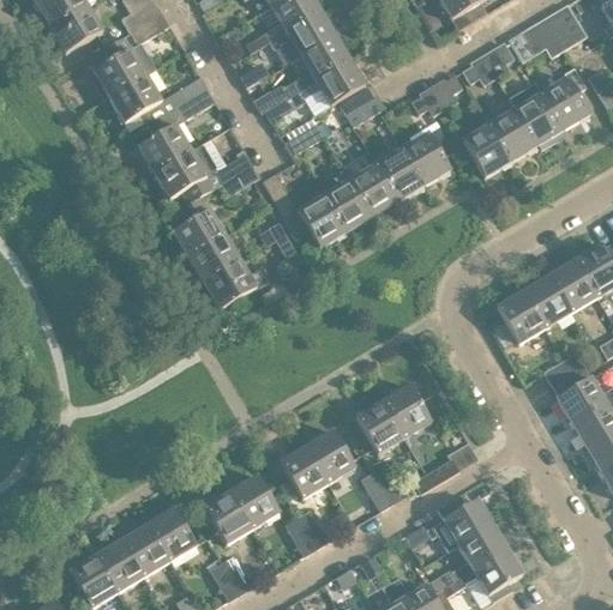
[(86,5),(84,0),(34,0),(35,1),(32,4),(34,5),(36,4),(49,26),(86,5)]
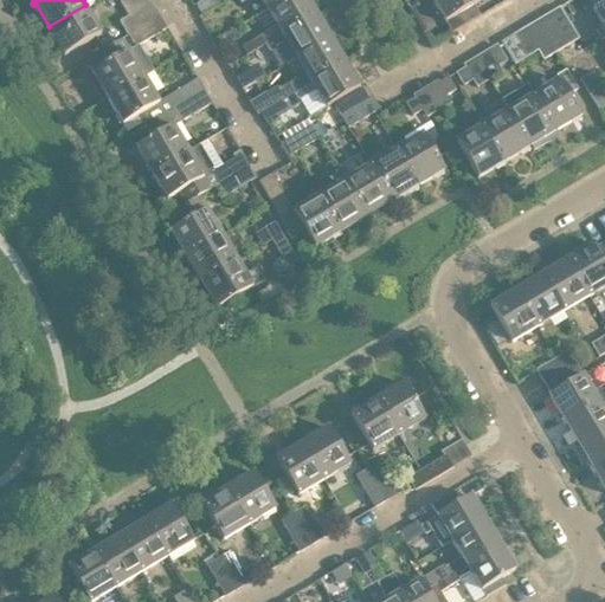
[(160,13),(153,0),(149,0),(129,13),(120,18),(129,32),(160,13)]
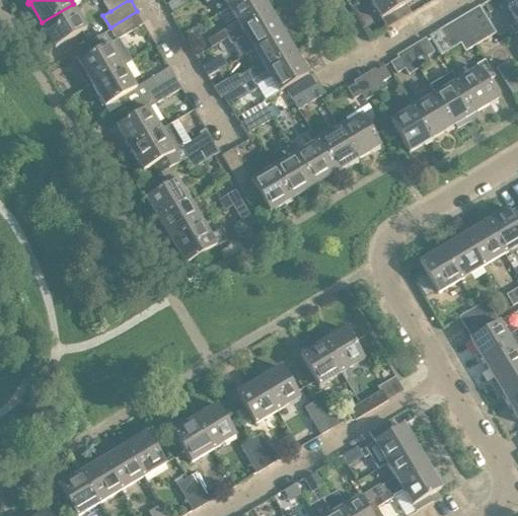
[(104,0),(111,11),(128,0),(104,0)]
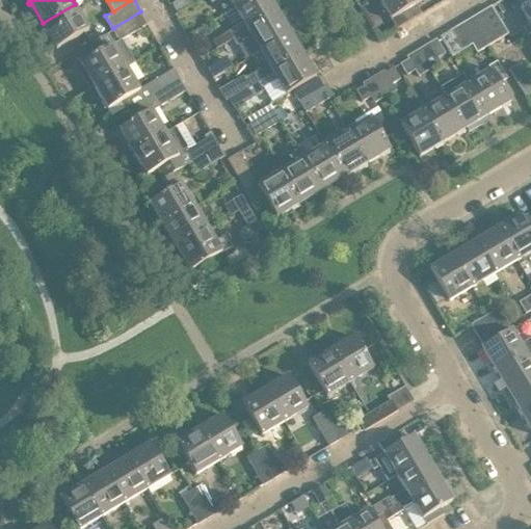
[(178,10),(194,0),(174,0),(173,1),(178,10)]
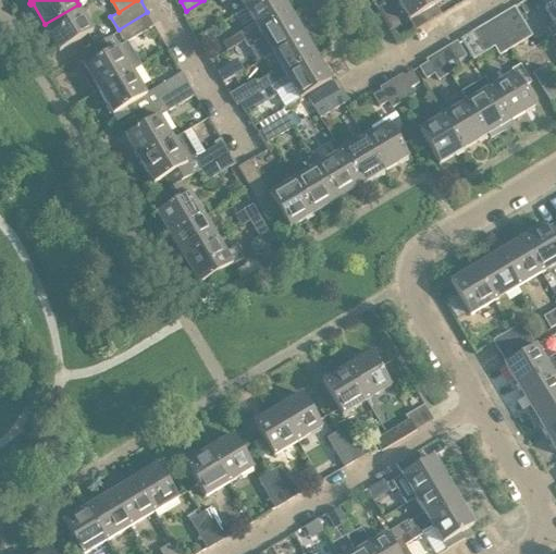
[(227,47),(244,37),(291,10),(288,7),(287,7),(285,3),(286,2),(284,0),(255,0),(246,5),(255,21),(223,40),(227,47)]
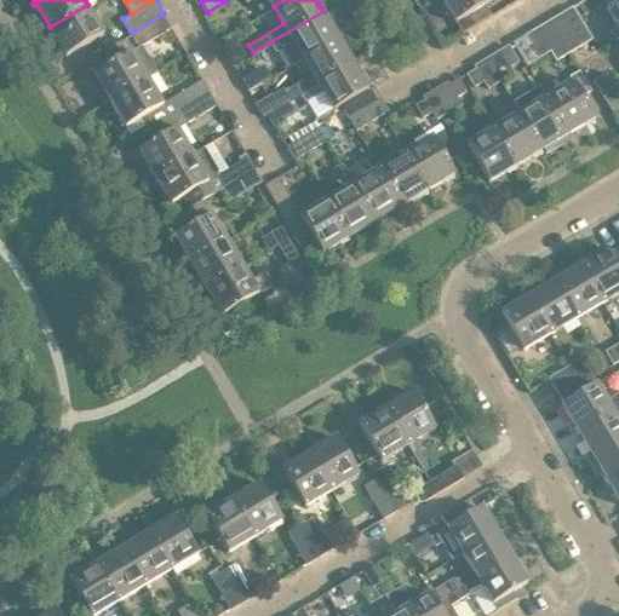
[(443,0),(451,11),(452,11),(454,15),(453,15),(456,19),(487,0),(443,0)]
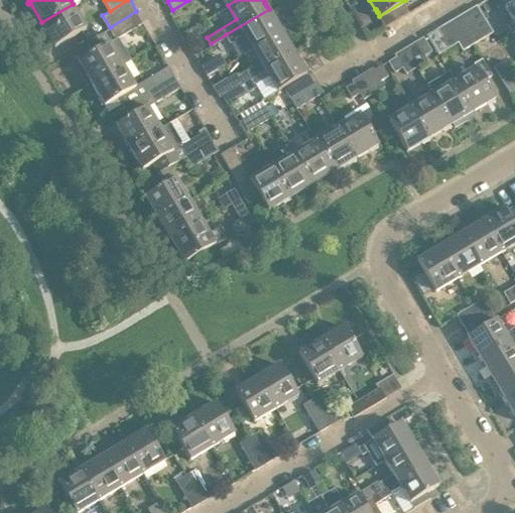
[(512,0),(505,4),(514,20),(514,0),(512,0)]
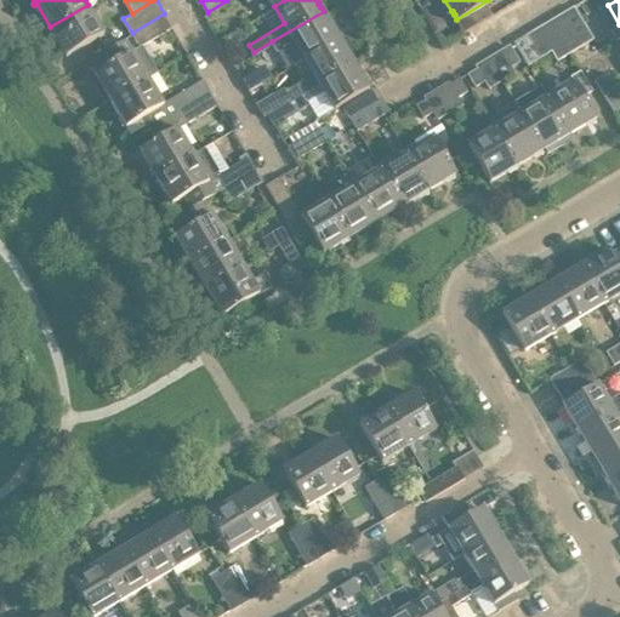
[(580,44),(593,36),(574,4),(561,11),(580,44)]
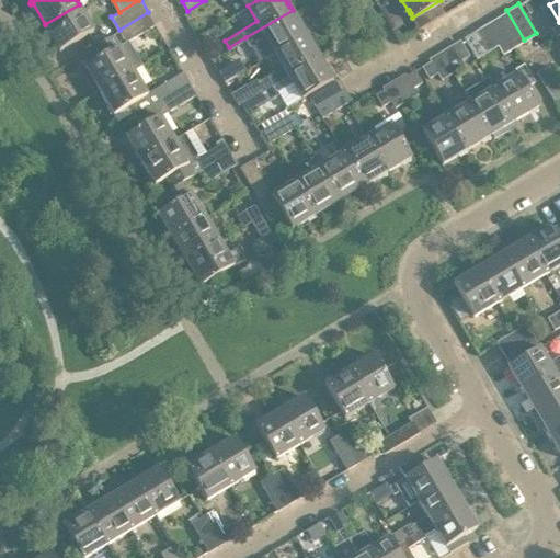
[(93,29),(79,4),(45,24),(46,25),(44,26),(45,29),(47,27),(59,48),(93,29)]
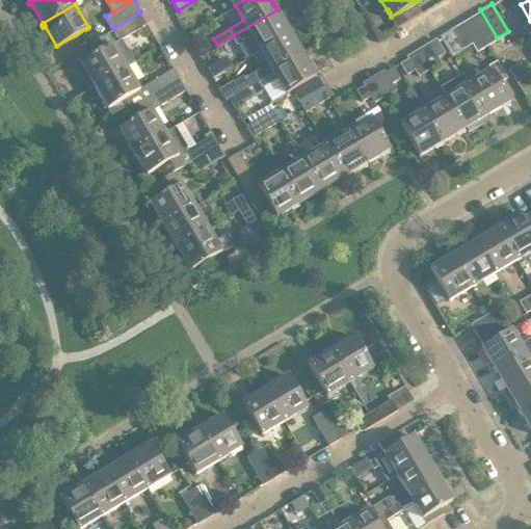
[(251,33),(261,48),(290,30),(281,16),(280,16),(277,12),(279,11),(277,9),(233,35),(237,43),(251,33)]
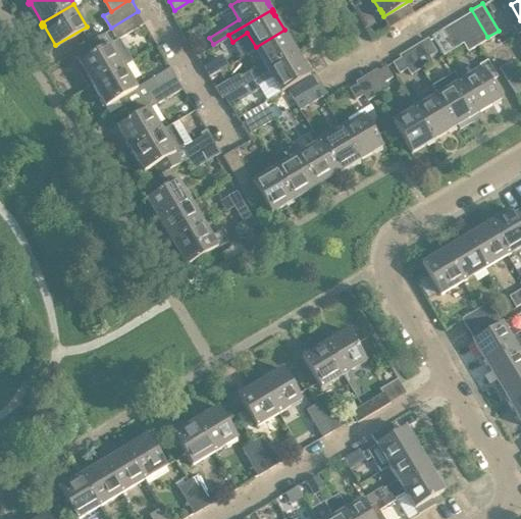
[(478,43),(478,42),(487,37),(471,9),(462,15),(478,43)]
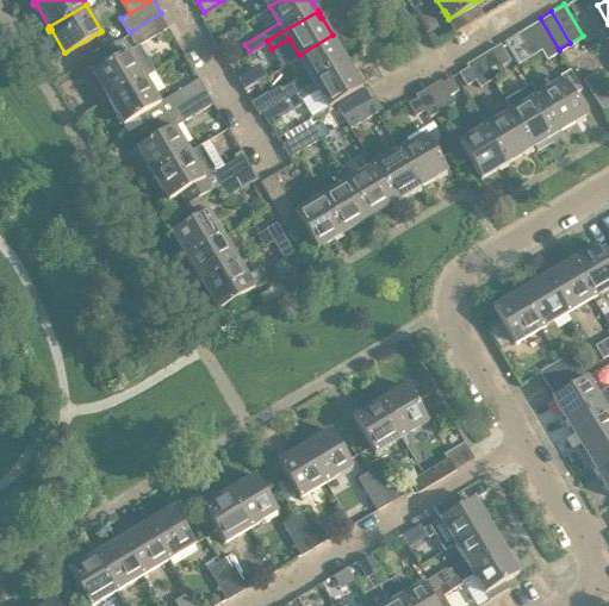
[(137,44),(168,25),(161,13),(130,32),(137,44)]
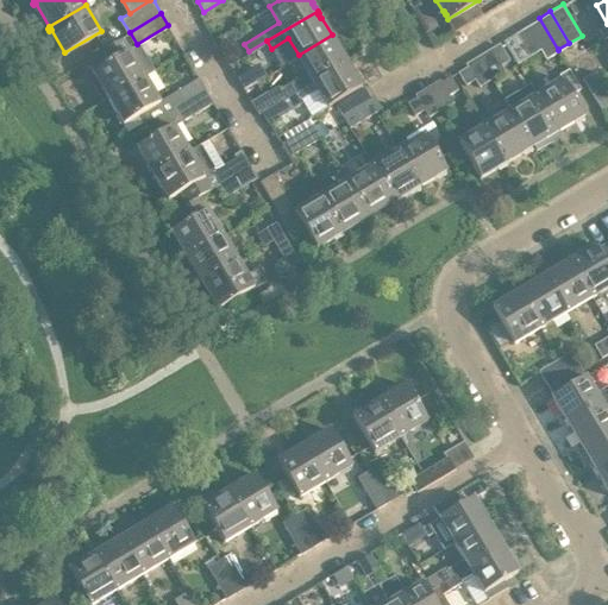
[(546,57),(558,50),(539,18),(527,25),(540,48),(546,57)]
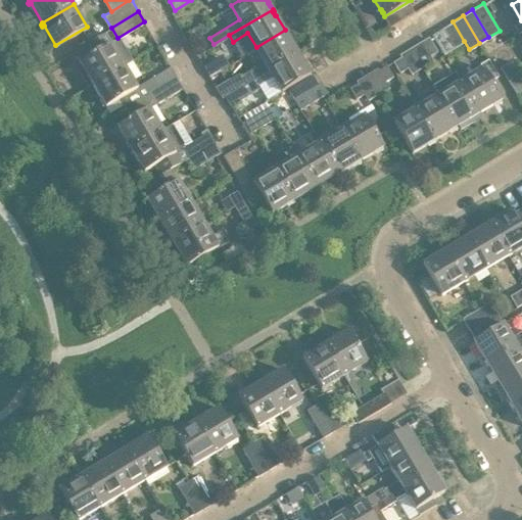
[(453,21),(442,28),(455,47),(464,41),(453,21)]
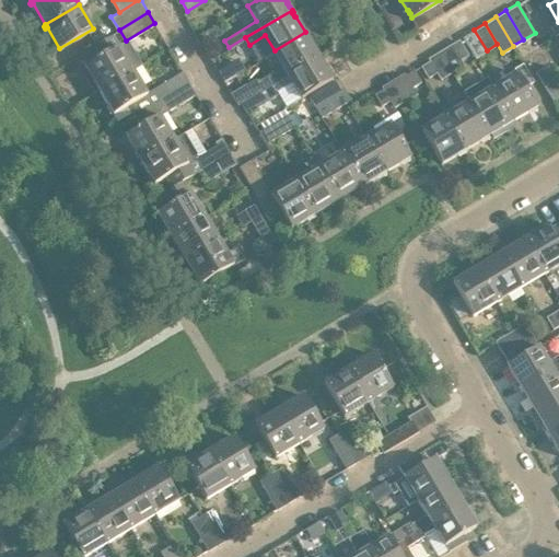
[(474,30),(463,36),(476,57),(487,50),(474,30)]
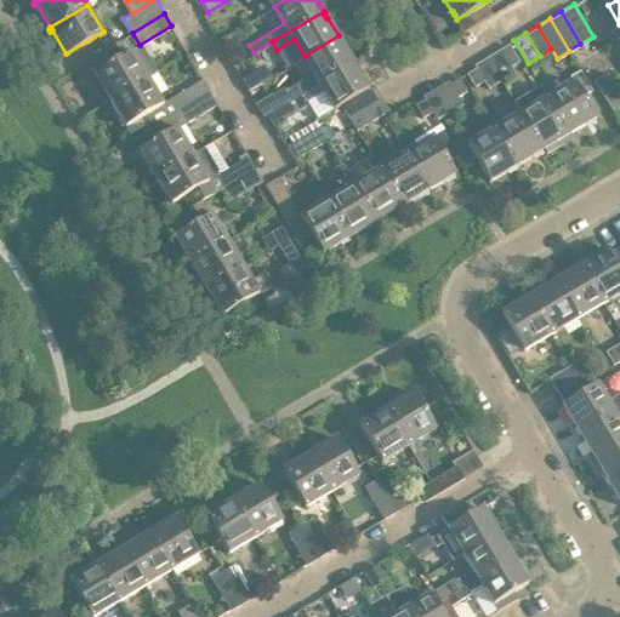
[(348,52),(339,35),(305,56),(314,73),(297,84),(302,91),(353,61),(351,57),(348,53),(348,52)]
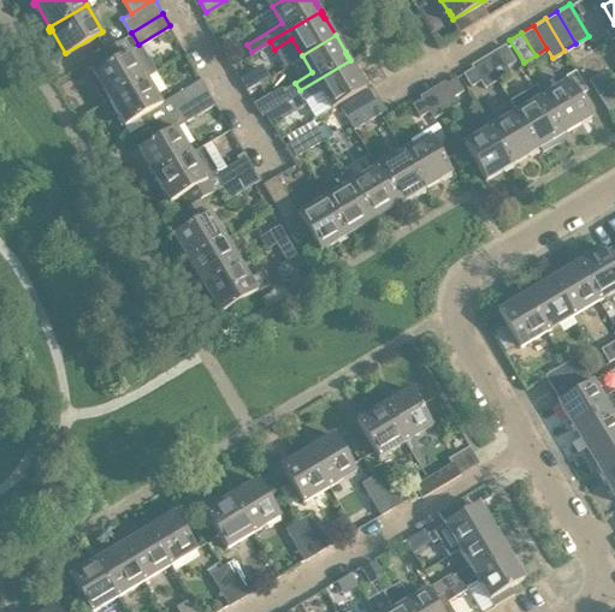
[(108,96),(108,97),(146,75),(130,48),(123,37),(104,48),(111,60),(93,71),(107,94),(105,95),(106,97),(108,96)]
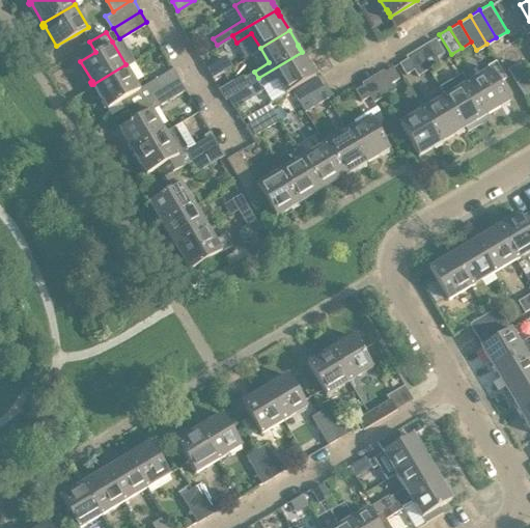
[(444,50),(437,38),(429,44),(436,54),(444,50)]
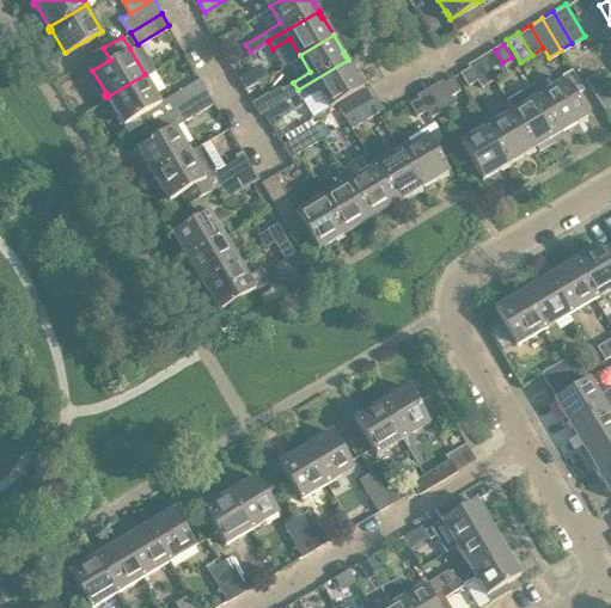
[(494,78),(506,69),(502,62),(495,50),(493,48),(481,55),(494,78)]
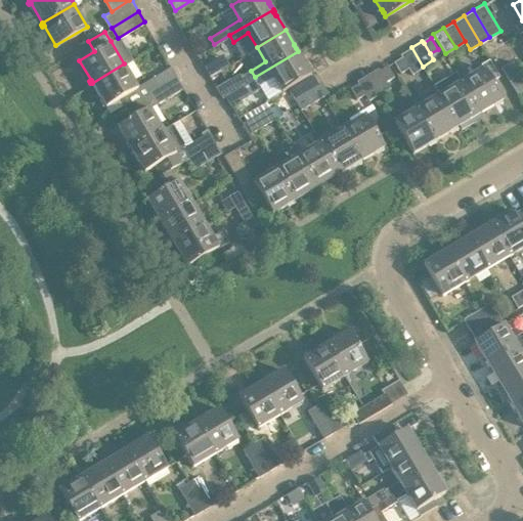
[(401,53),(402,55),(408,67),(412,73),(423,67),(411,47),(401,53)]
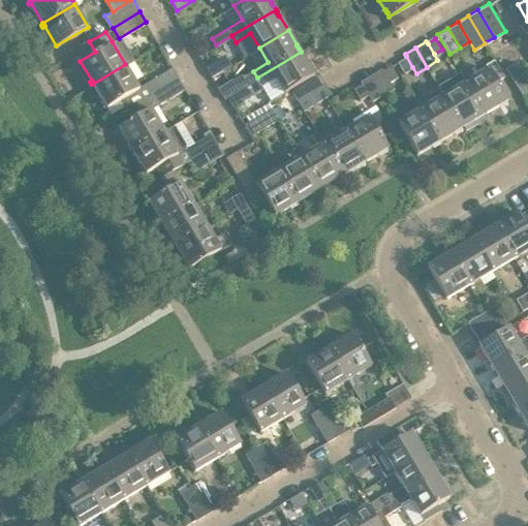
[(303,55),(301,52),(257,78),(261,85),(276,76),(284,91),(314,73),(305,58),(304,58),(302,55),(303,55)]
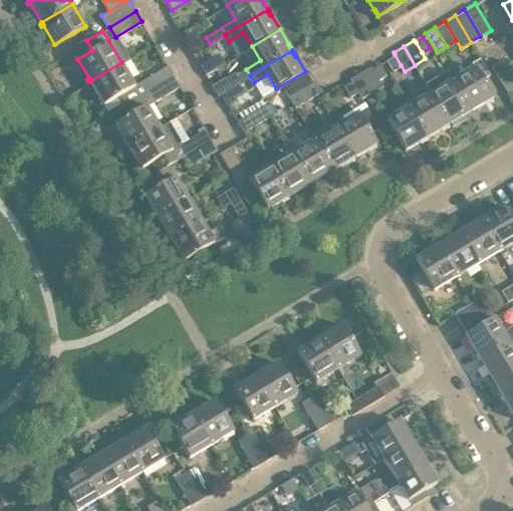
[(394,69),(401,65),(395,54),(387,59),(394,69)]
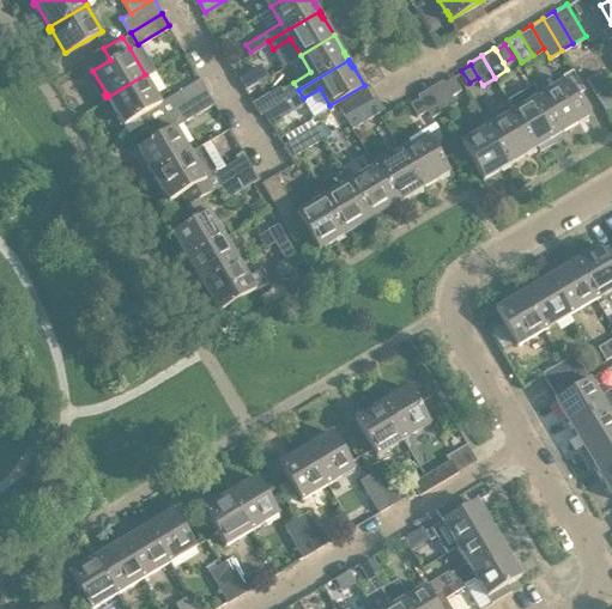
[(249,67),(238,74),(246,86),(256,79),(249,67)]
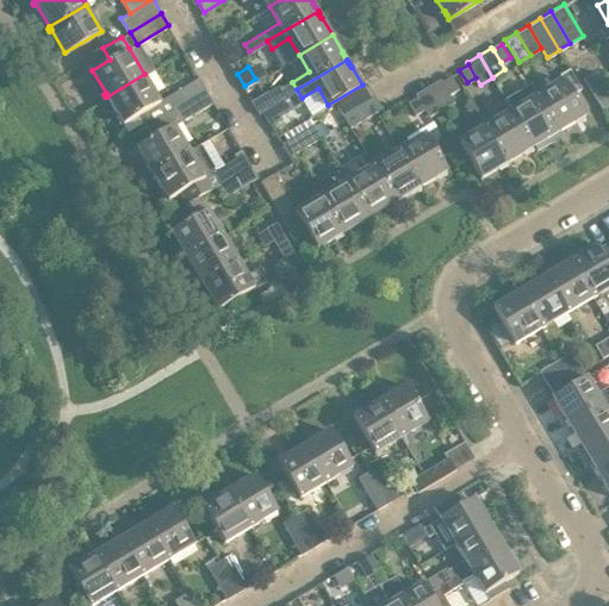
[(560,73),(563,76),(538,92),(559,129),(582,116),(584,118),(585,117),(584,114),(585,113),(572,92),(582,86),(570,67),(560,73)]
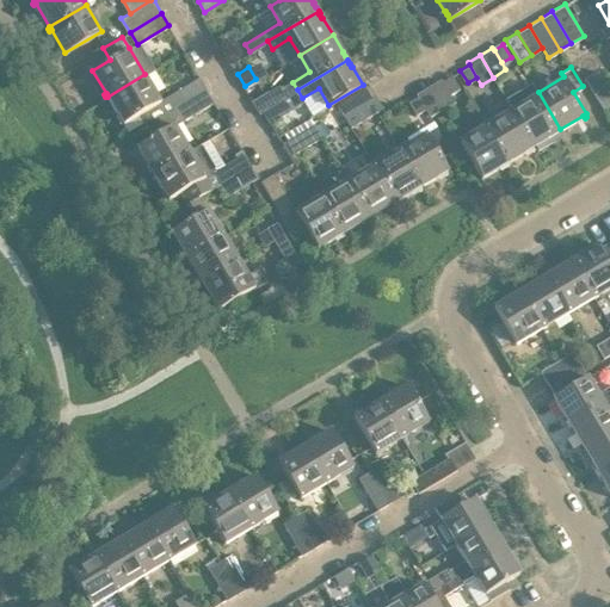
[(604,109),(609,105),(609,88),(598,69),(585,76),(604,109)]
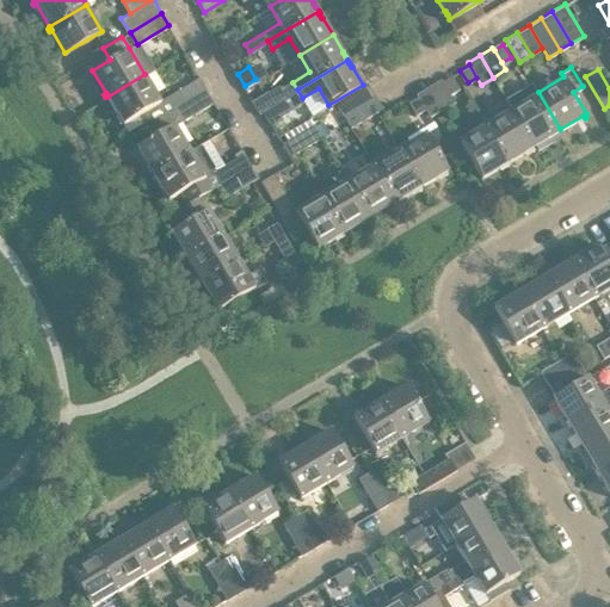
[(123,121),(124,123),(140,113),(147,124),(174,109),(207,90),(199,76),(160,100),(145,74),(108,97),(122,119),(119,121),(121,123),(123,121)]
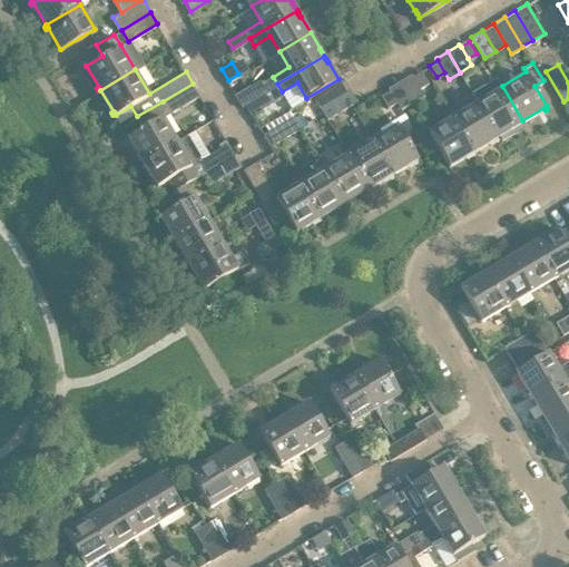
[(429,81),(422,70),(413,76),(420,87),(429,81)]
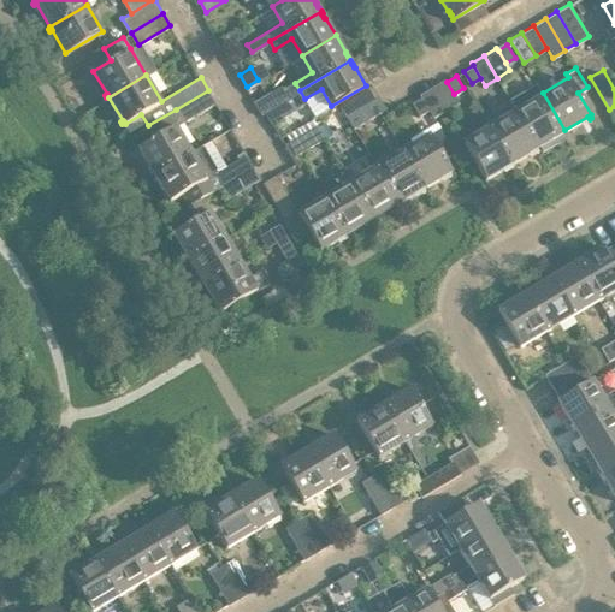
[(445,78),(432,85),(447,108),(459,101),(454,94),(447,82),(445,78)]
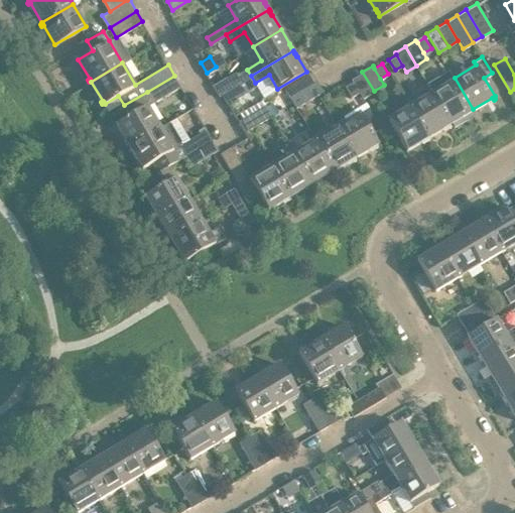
[(290,96),(317,80),(310,70),(284,86),(290,96)]
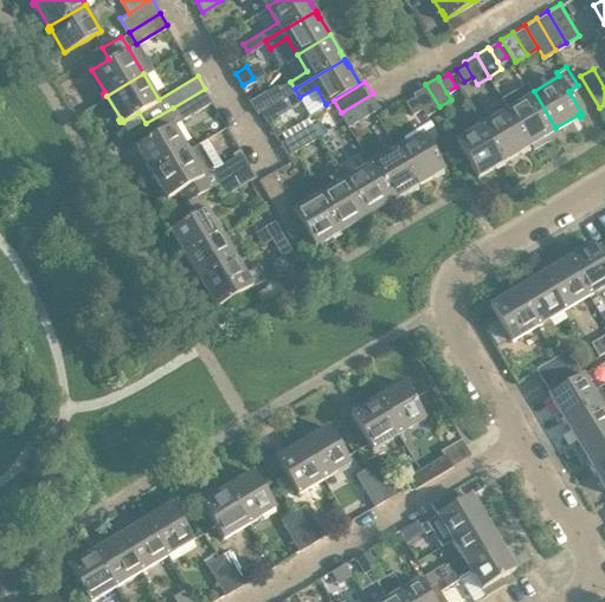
[(508,107),(531,143),(533,148),(548,138),(546,134),(553,130),(554,133),(557,131),(554,129),(555,128),(534,91),(528,83),(502,98),(508,107)]
